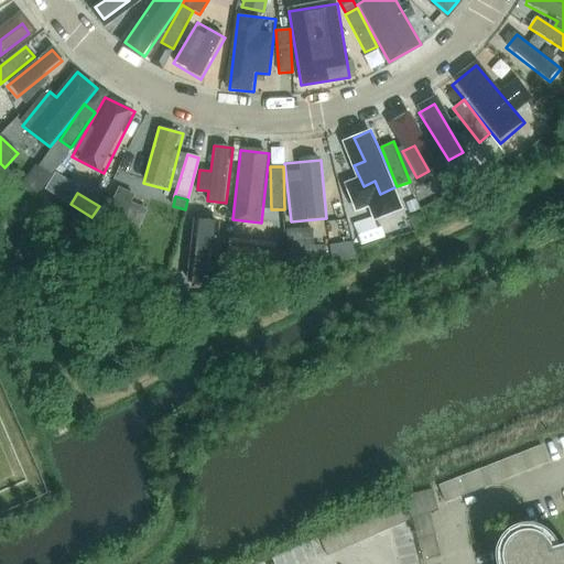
[(420,209),(415,198),(405,203),(410,213),(420,209)]
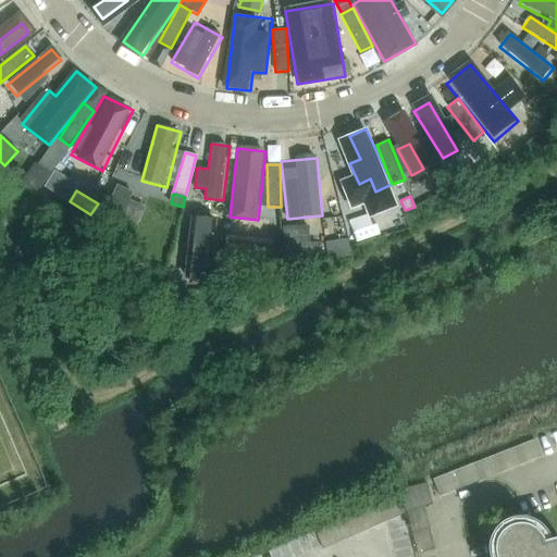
[(183,277),(208,281),(215,218),(189,215),(183,277)]
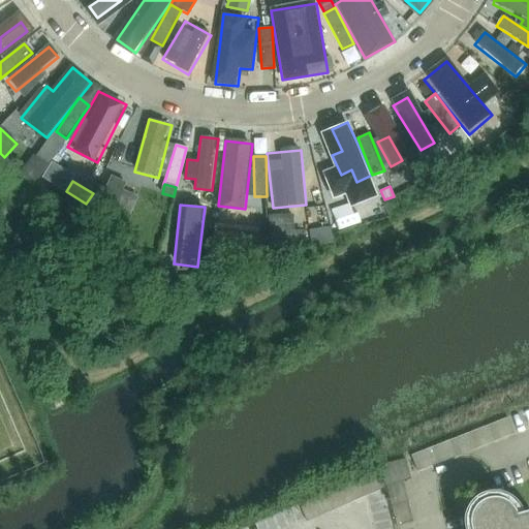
[(262,239),(262,223),(220,222),(220,238),(262,239)]
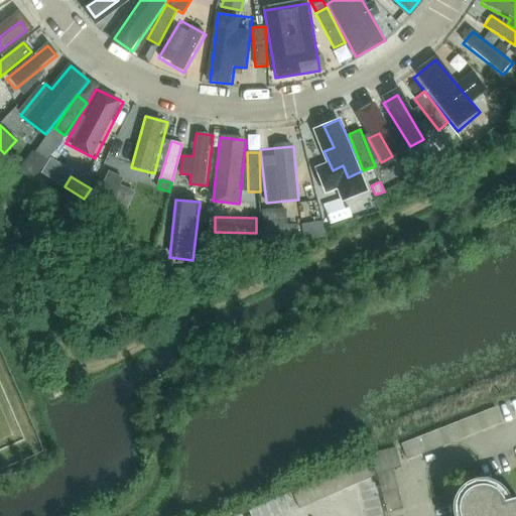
[(296,221),(273,224),(275,240),(298,238),(296,221)]
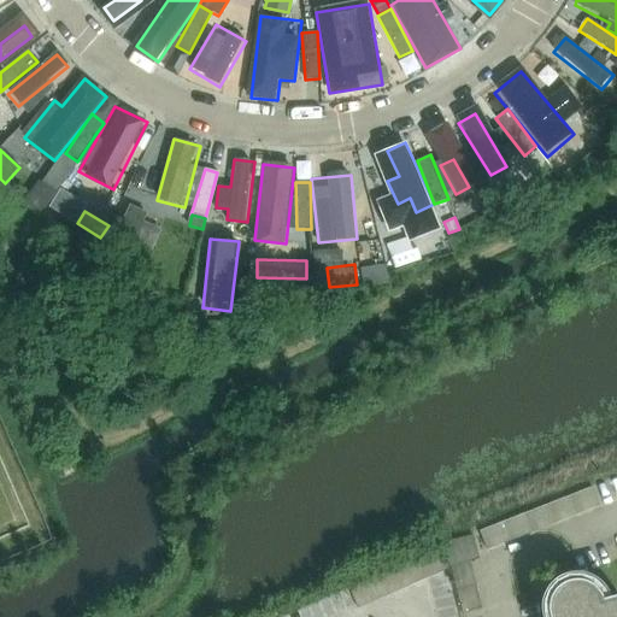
[(363,288),(387,286),(385,265),(360,269),(363,288)]
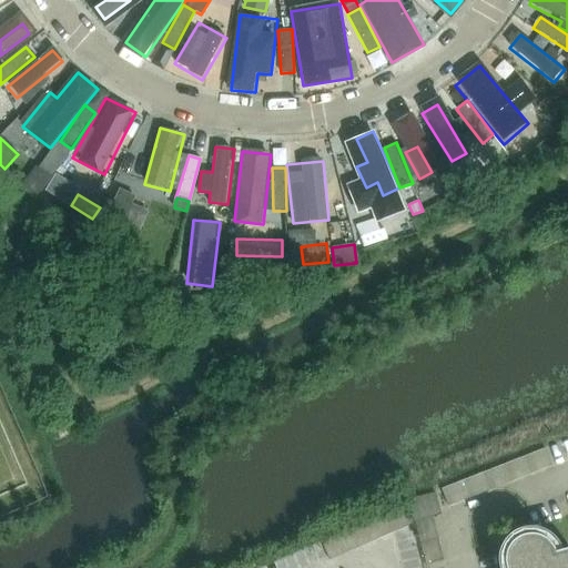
[(168,292),(163,314),(181,317),(184,294),(168,292)]
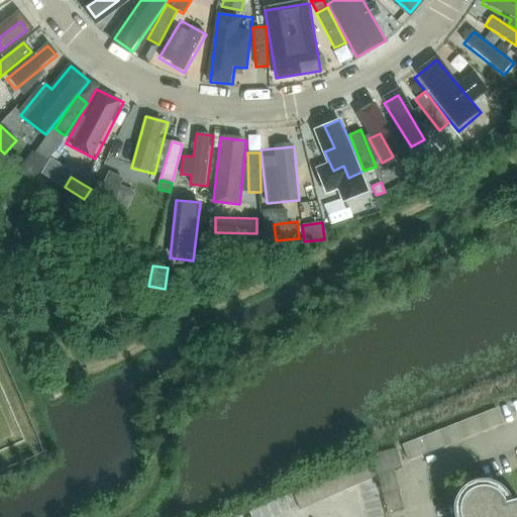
[(408,443),(414,457),(489,425),(483,411),(408,443)]
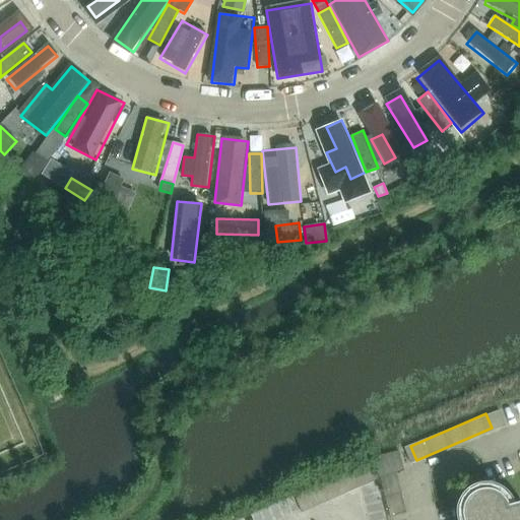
[(403,448),(379,454),(394,513),(411,509),(401,468),(408,466),(403,448)]
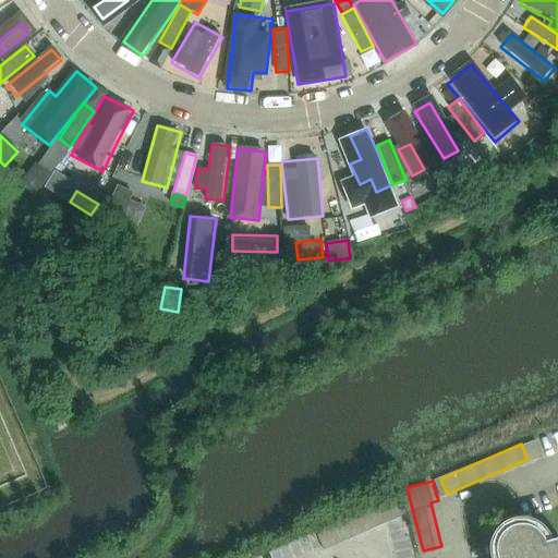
[(557,557),(557,537),(544,542),(543,538),(542,536),(541,534),(538,532),(536,530),(534,528),(531,526),(529,525),(526,524),(523,524),(520,524),(518,524),(514,524),(512,525),(509,526),(507,528),(505,529),(502,531),(500,533),(499,535),(497,537),(496,540),(496,543),(495,545),(495,548),(495,550),(495,554),(496,557),(557,557)]
